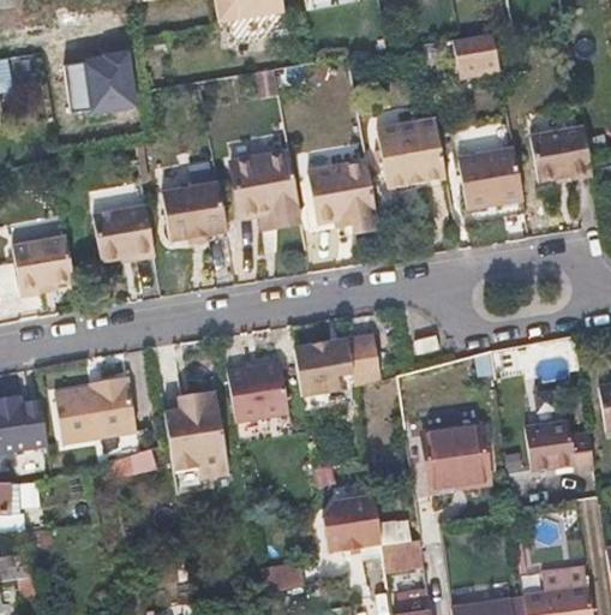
[(214,0),(219,22),(283,12),(280,0),(214,0)]
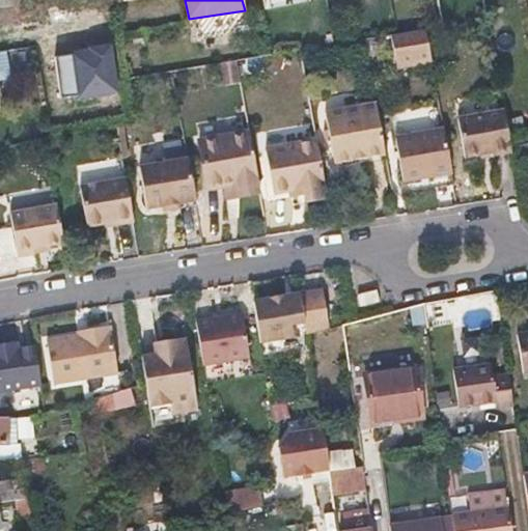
[(386,155),(378,104),(327,113),(335,164),(386,155)]
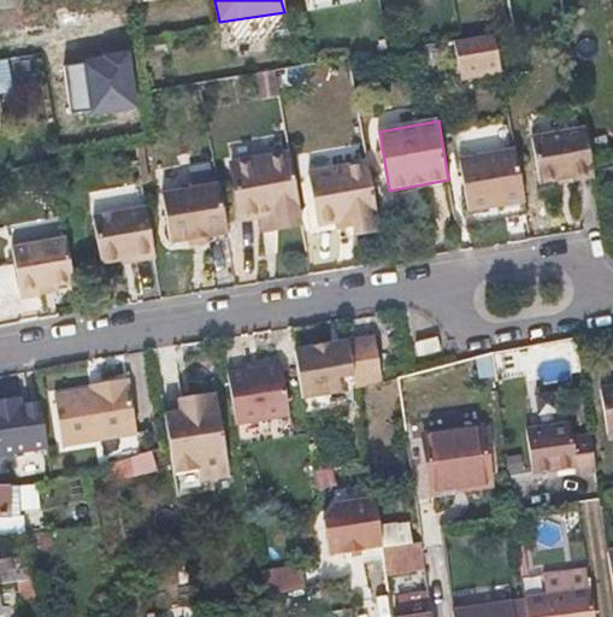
[(585,127),(532,136),(541,183),(572,177),(572,181),(594,177),(590,157),(585,127)]
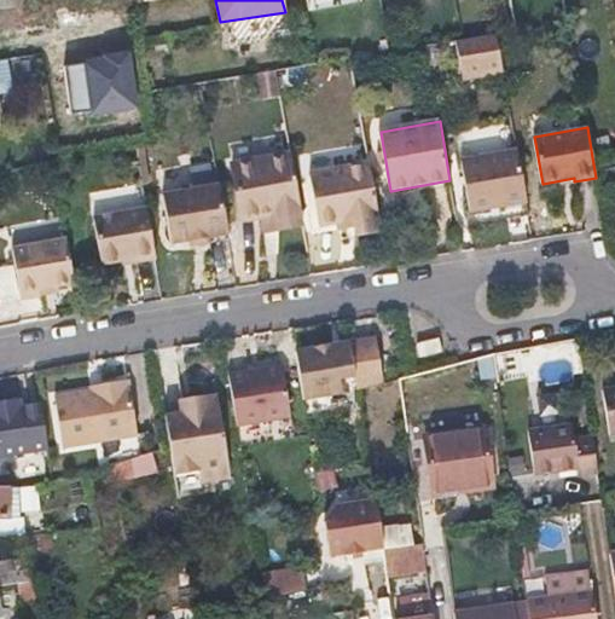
[(518,150),(462,160),(471,212),(506,204),(527,201),(518,150)]
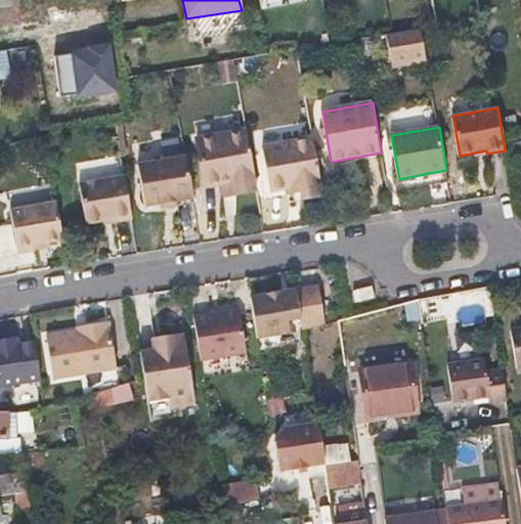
[(234,187),(257,183),(248,130),(199,139),(207,185),(223,182),(223,184),(233,182),(234,187)]
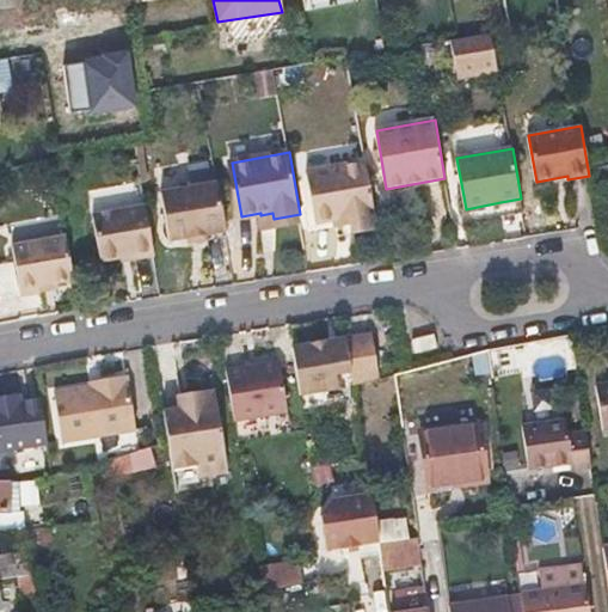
[(367,161),(307,172),(317,221),(336,218),(338,226),(339,236),(378,228),(367,161)]
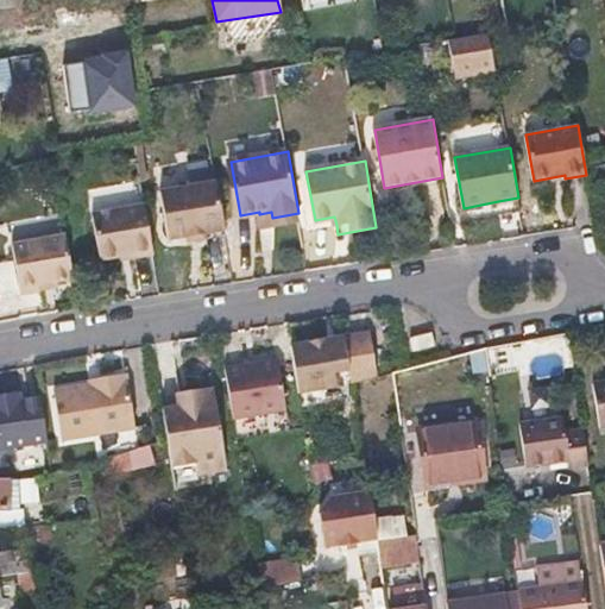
[(218,182),(162,190),(170,238),(188,236),(207,232),(226,230),(218,182)]
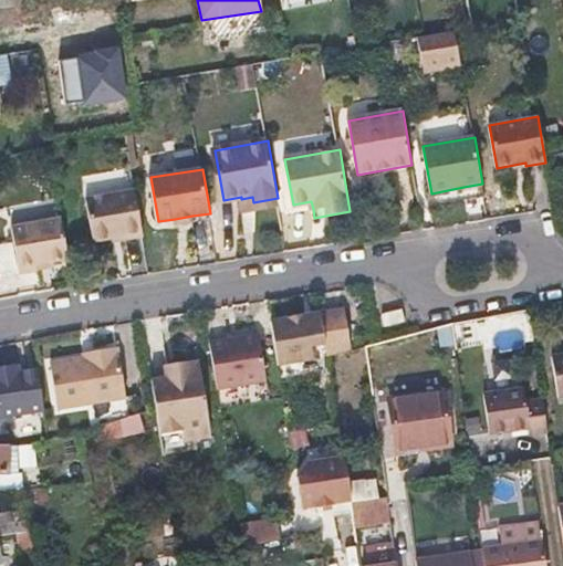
[(485,197),(482,184),(464,187),(466,200),(485,197)]
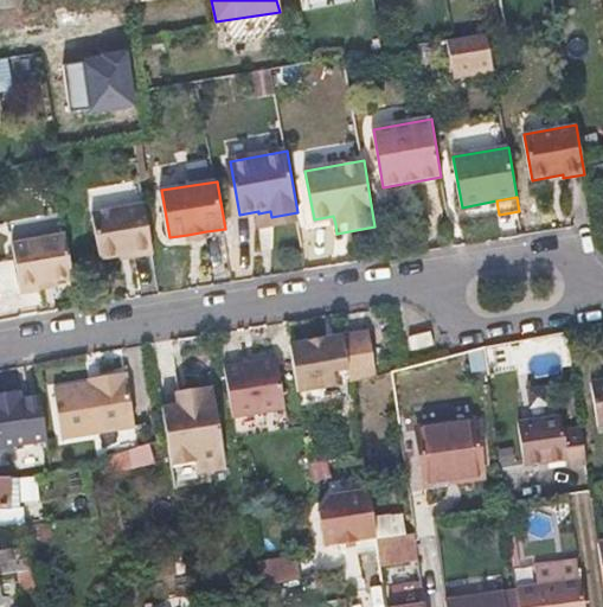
[(146,203),(94,211),(101,256),(134,251),(135,255),(154,251),(146,203)]
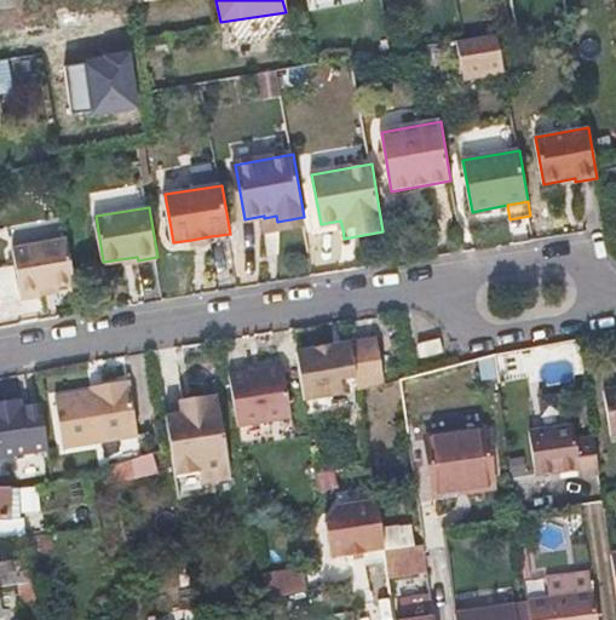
[(276,216),(264,218),(268,233),(305,225),(304,217),(277,222),(276,216)]
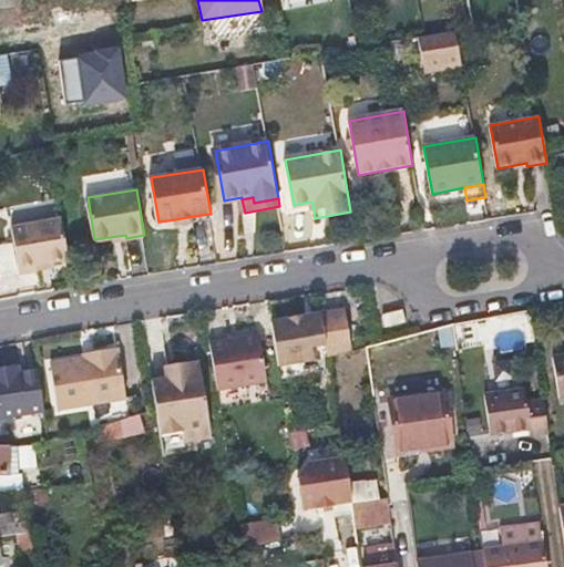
[(295,212),(314,209),(311,202),(294,205),(295,212)]
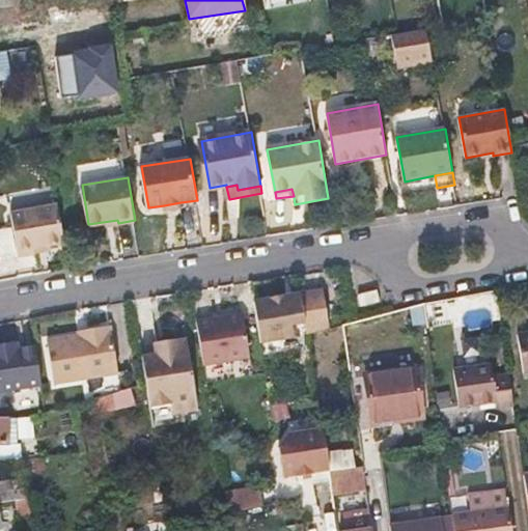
[(65,242),(58,202),(12,210),(20,253),(35,251),(35,247),(65,242)]
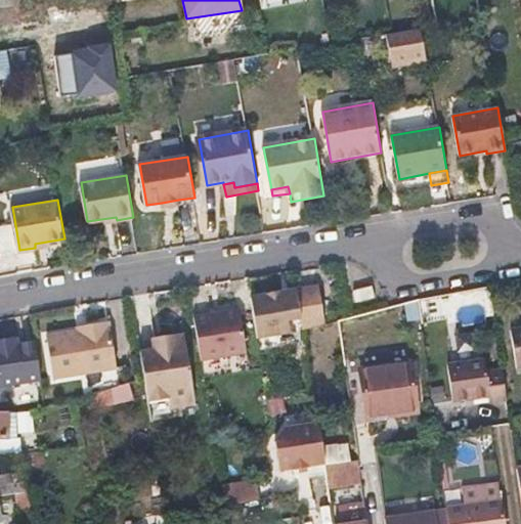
[(373,286),(354,291),(356,302),(375,297),(373,286)]
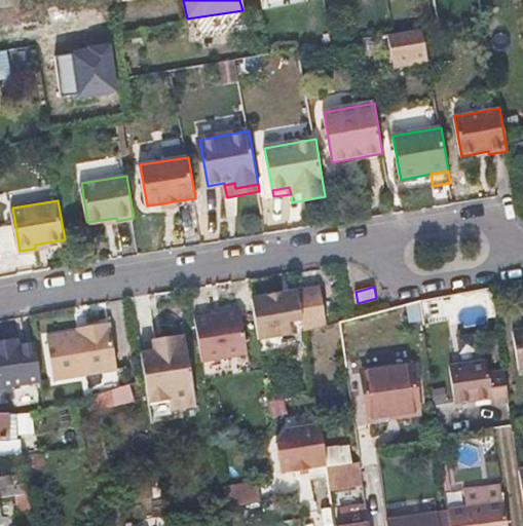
[(322,288),(253,298),(259,336),(328,325),(322,288)]
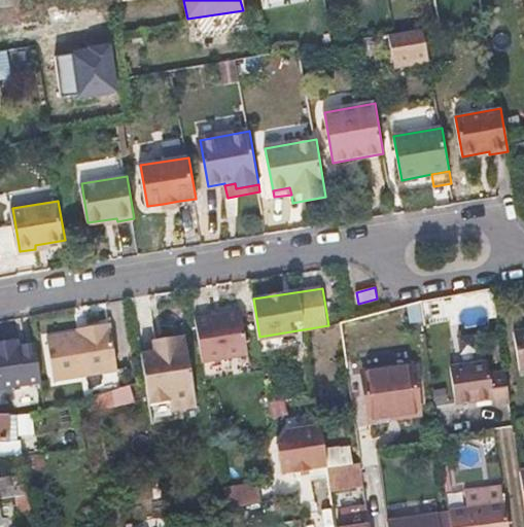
[(242,311),(197,318),(203,361),(249,354),(242,311)]
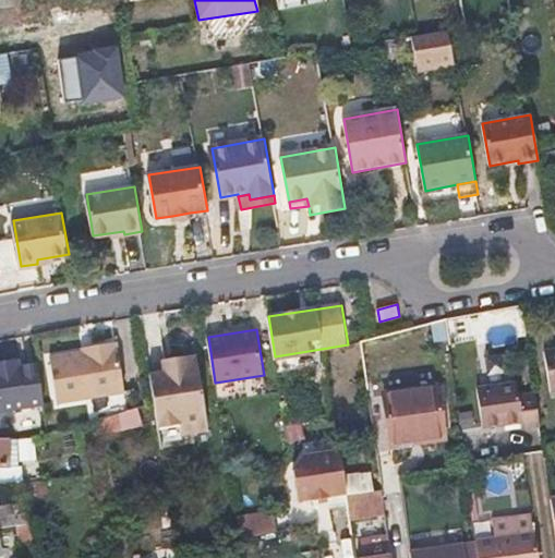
[(93,349),(84,351),(50,356),(58,401),(123,390),(118,341),(93,346),(93,349)]
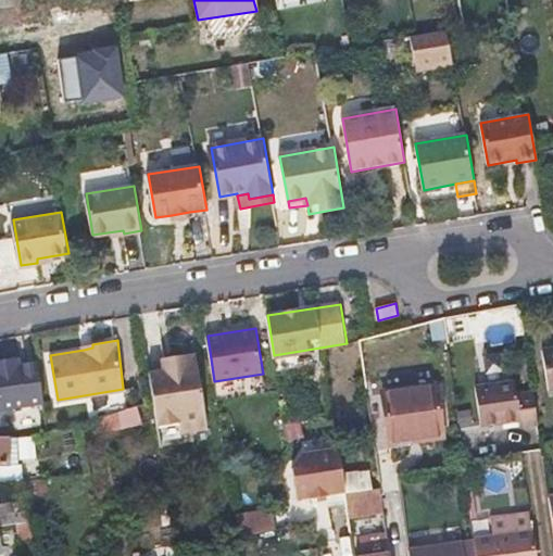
[(552,346),(539,349),(548,392),(552,391),(552,346)]
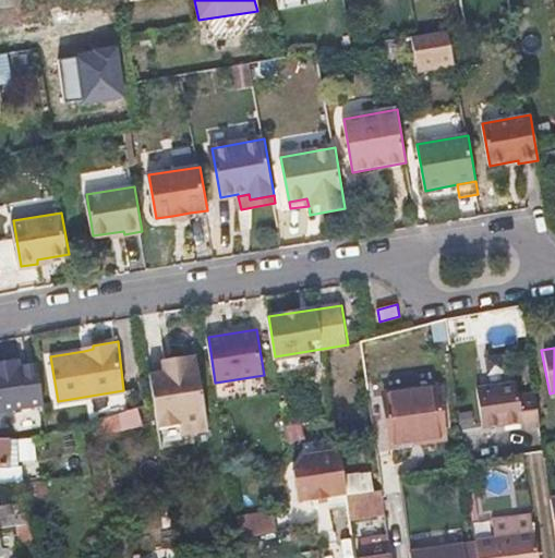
[(167,371),(148,374),(153,401),(156,429),(179,425),(180,433),(208,428),(197,354),(175,358),(177,370),(167,371)]
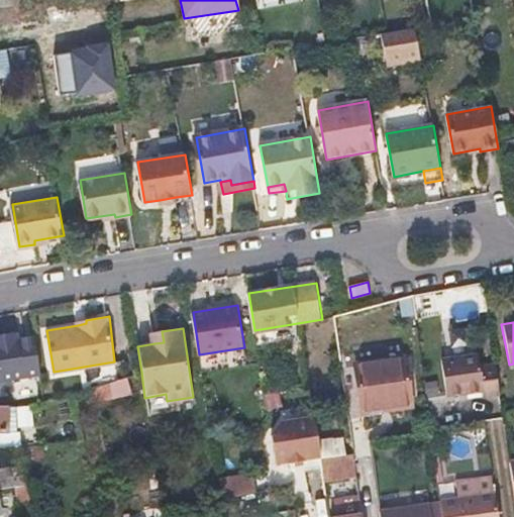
[(162,331),(153,332),(155,343),(164,342),(162,331)]
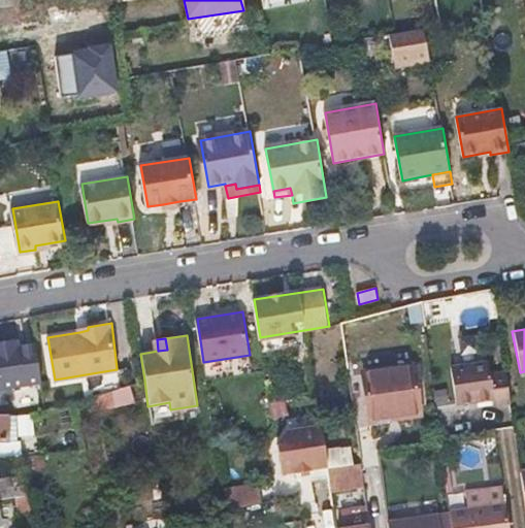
[(0,388),(41,381),(35,342),(20,345),(18,339),(2,341),(3,347),(0,347),(0,388)]
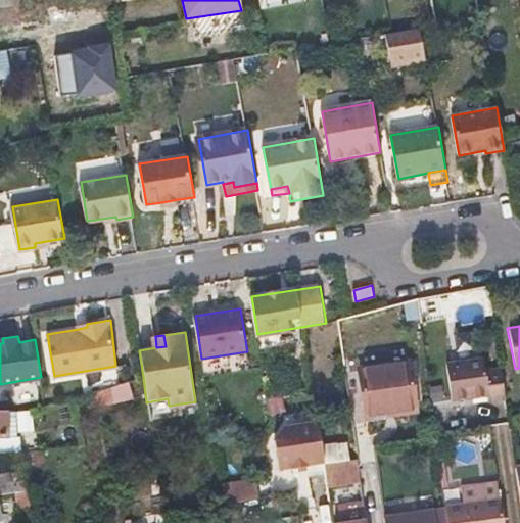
[(487,400),(505,398),(501,370),(500,368),(485,370),(484,357),(444,363),(451,399),(486,394),(487,400)]
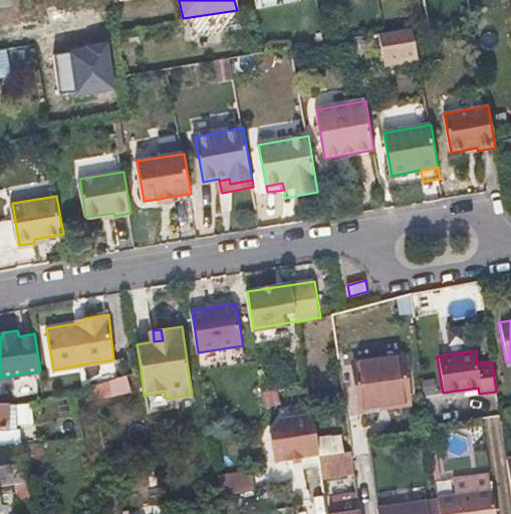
[(351,363),(358,408),(408,401),(401,355),(351,363)]
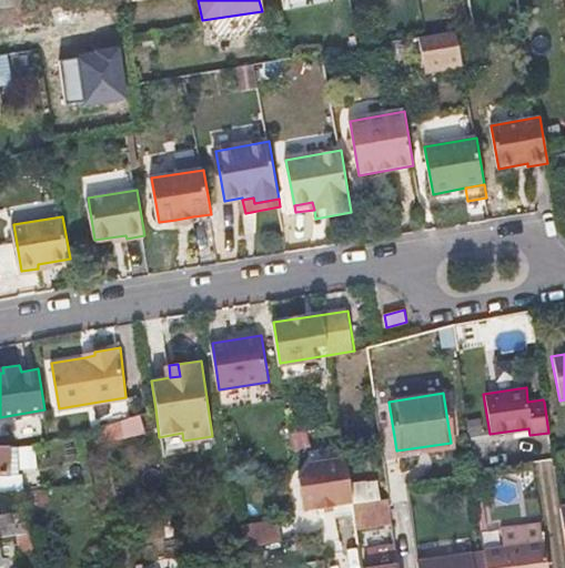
[(0,469),(21,468),(19,442),(0,443),(0,469)]
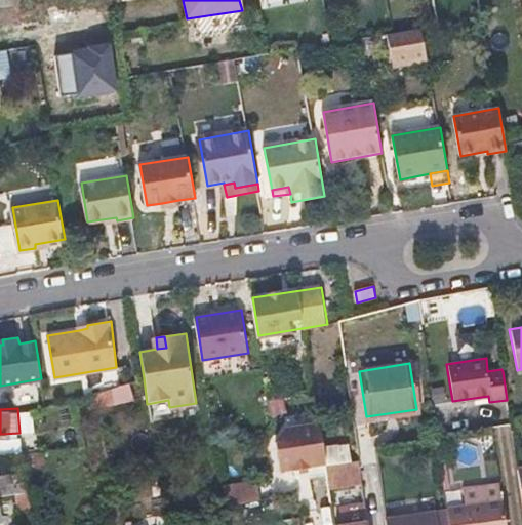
[(279,471),(292,470),(292,471),(308,469),(308,467),(324,465),(319,425),(285,430),(275,442),(279,471)]
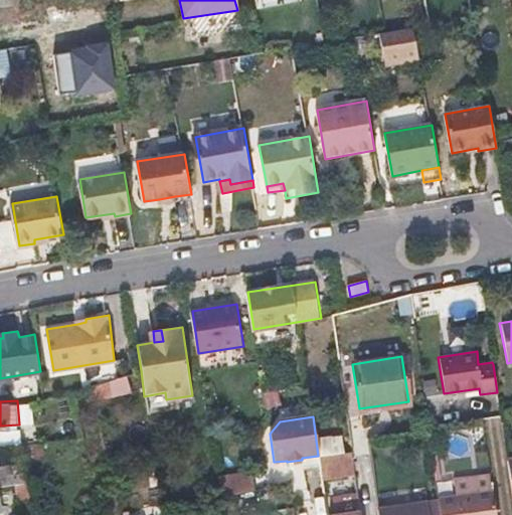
[(0,446),(23,443),(21,432),(0,435),(0,446)]
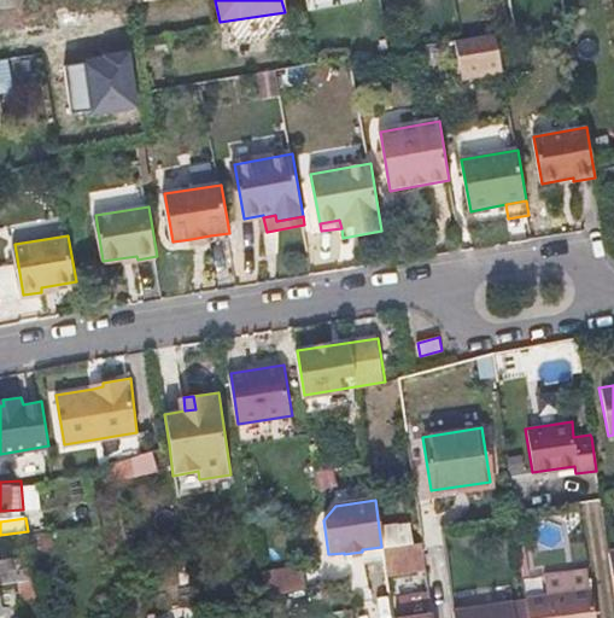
[(56,543),(53,529),(28,531),(29,547),(56,543)]
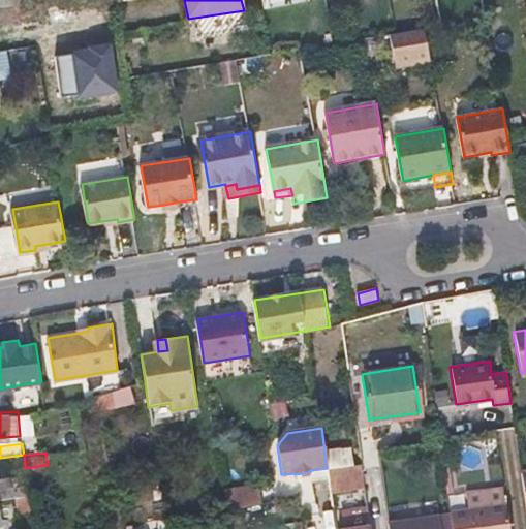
[(363,490),(361,476),(360,464),(328,469),(331,496),(363,490)]
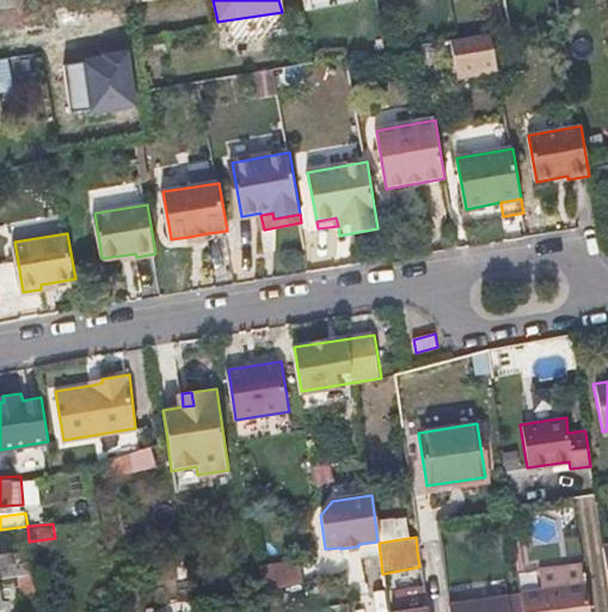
[(0,577),(18,574),(34,571),(31,554),(0,558),(0,577)]
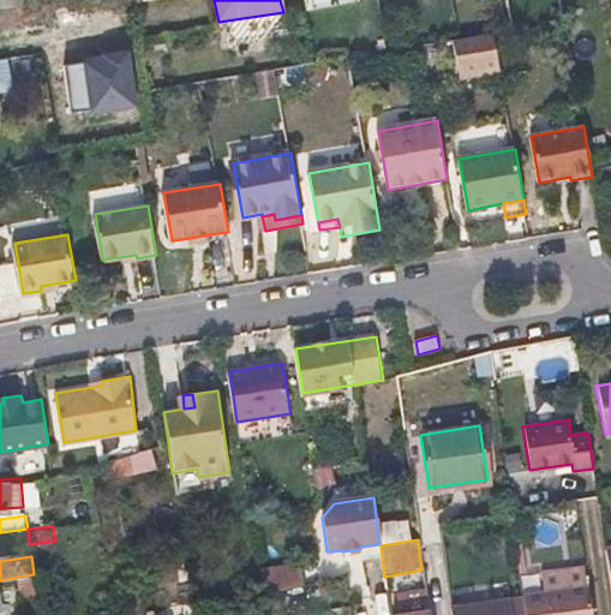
[(24,614),(39,614),(34,574),(18,577),(24,614)]
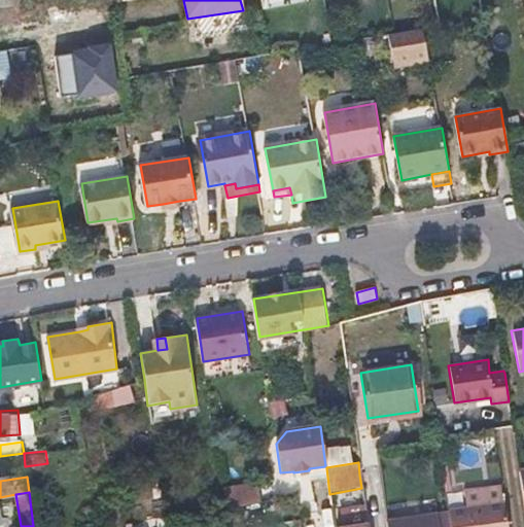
[(448,513),(449,526),(507,526),(503,500),(448,508),(448,513)]
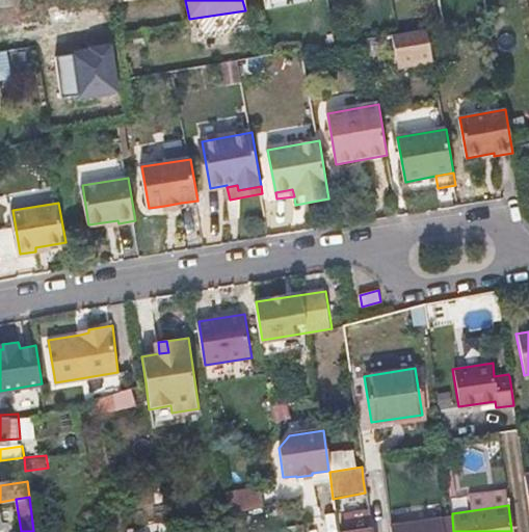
[(440,520),(441,531),(453,531),(452,517),(440,520)]
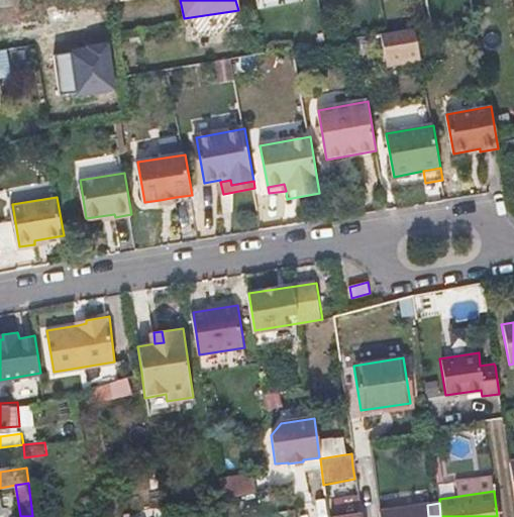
[(377,513),(377,516),(428,516),(427,505),(377,513)]
